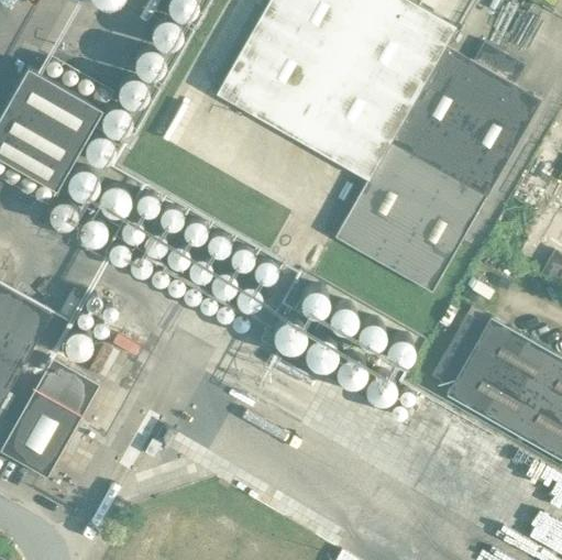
[(76,0),(51,0),(44,9),(73,32),(89,11),(76,0)]
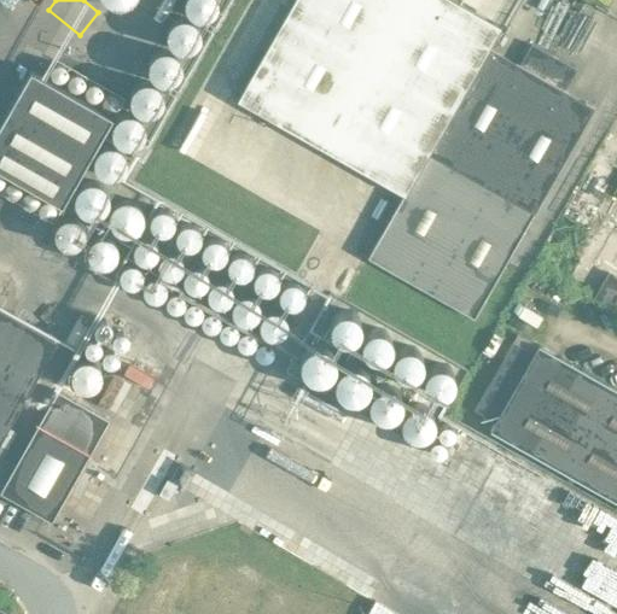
[(166,0),(149,0),(138,19),(158,31),(174,5),(166,0)]
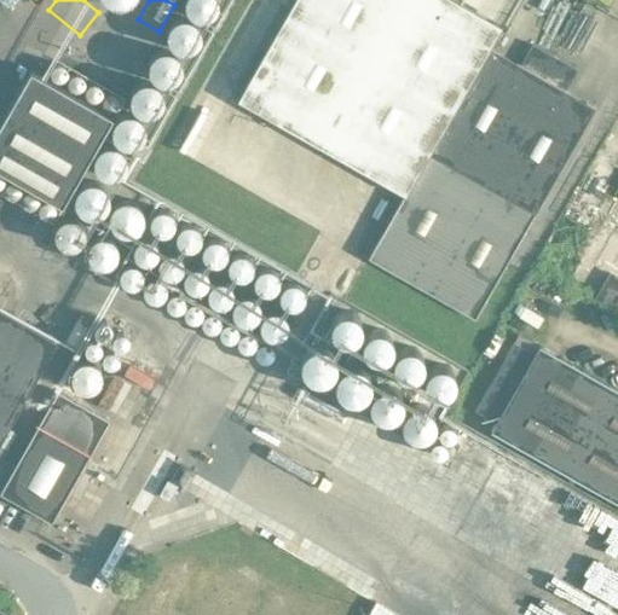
[(296,0),(237,104),(405,199),(490,52),(502,30),(461,7),(465,0),(296,0)]
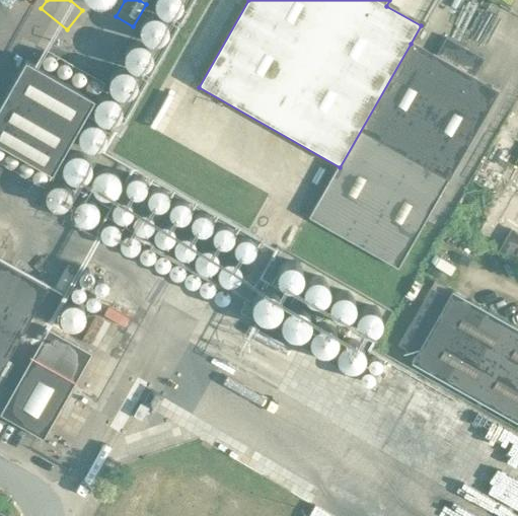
[(100,41),(114,52),(130,33),(118,22),(100,41)]
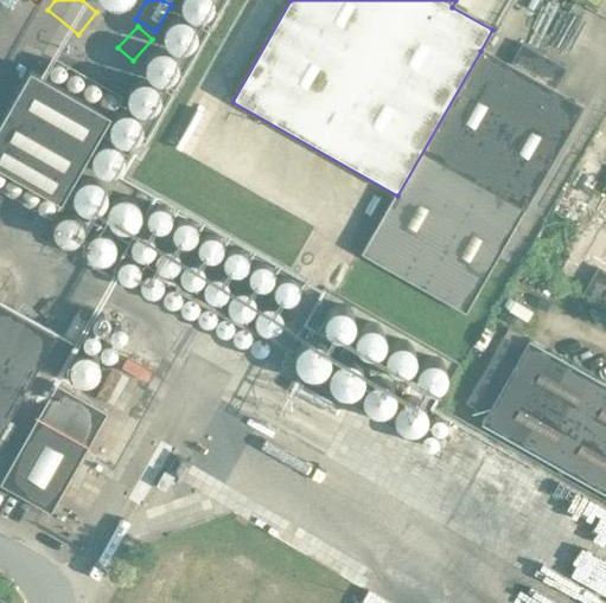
[(397,196),(363,257),(465,316),(584,109),(554,92),(566,71),(522,47),(510,68),(480,51),(397,196)]
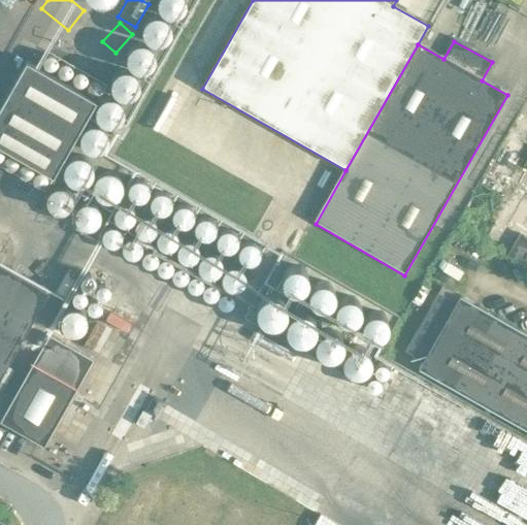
[(87,68),(99,80),(118,62),(104,50),(87,68)]
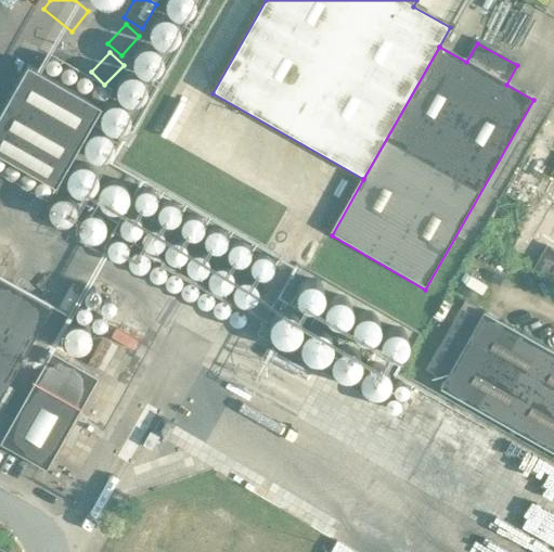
[(29,65),(0,116),(0,153),(58,187),(102,107),(29,65)]
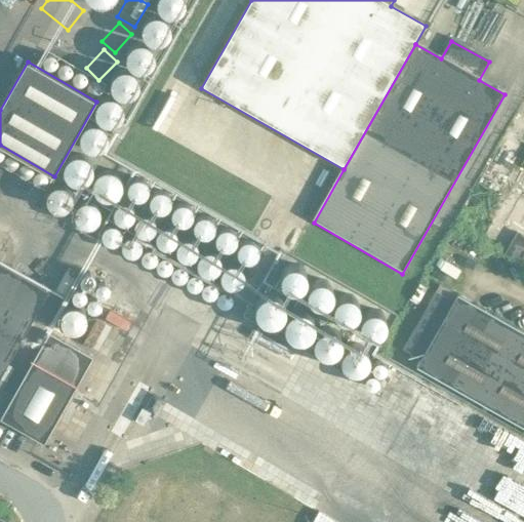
[(236,168),(125,106),(115,124),(207,175),(204,182),(223,192),(236,168)]
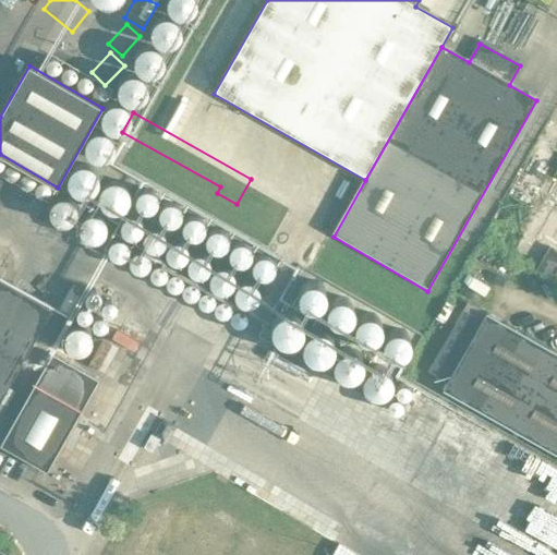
[(94,154),(75,168),(99,200),(118,185),(94,154)]
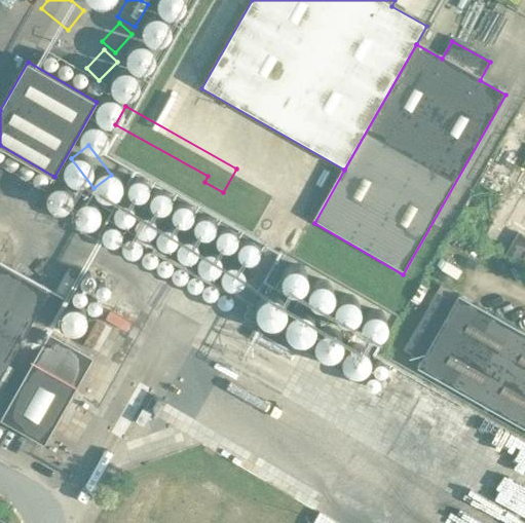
[(51,194),(65,210),(80,195),(67,180),(51,194)]
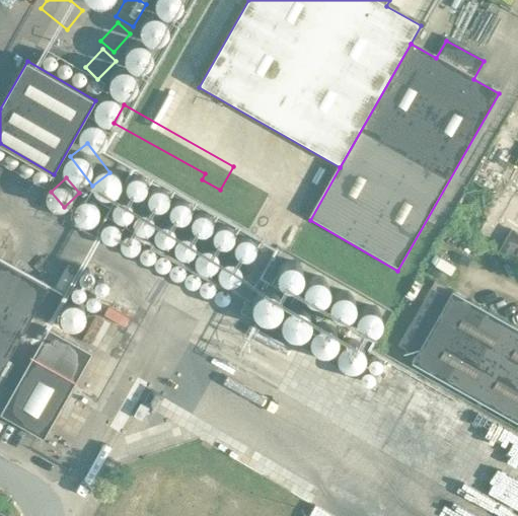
[(48,255),(39,250),(29,269),(39,274),(48,255)]
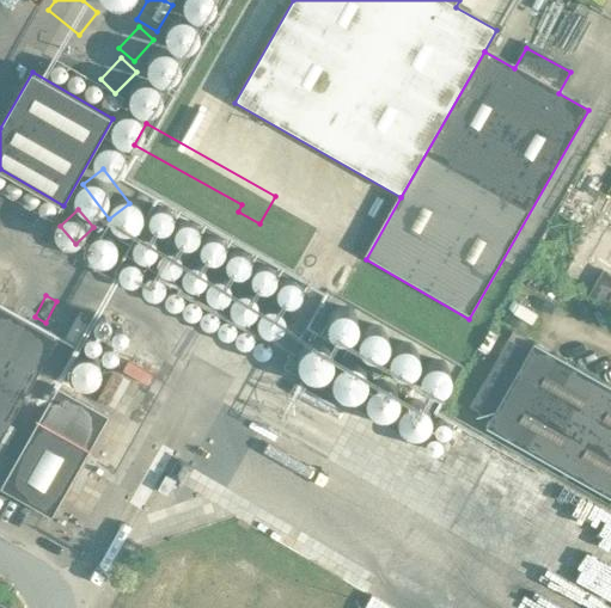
[(0,443),(56,343),(0,311),(0,443)]
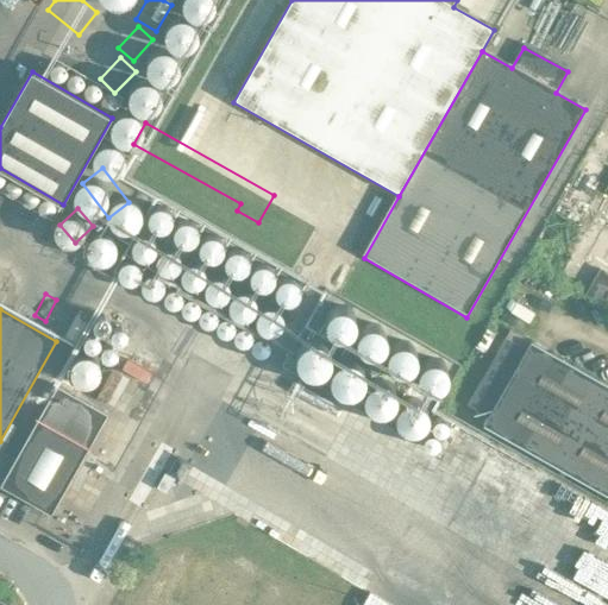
[(483,428),(607,498),(607,386),(531,344),(526,353),(506,341),(468,408),(488,420),(483,428)]
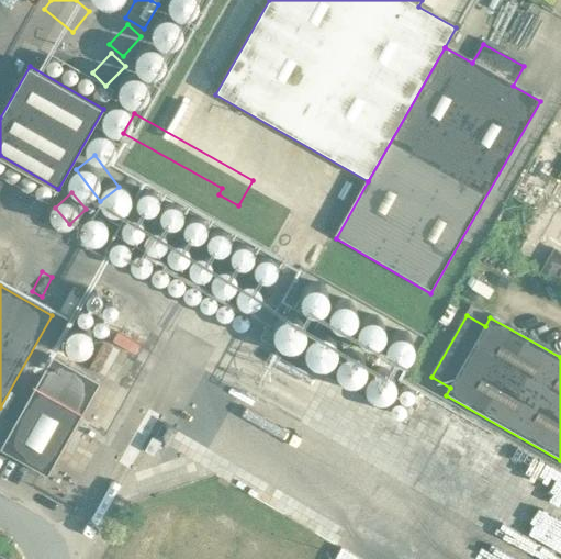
[(94,338),(110,346),(119,331),(103,323),(94,338)]
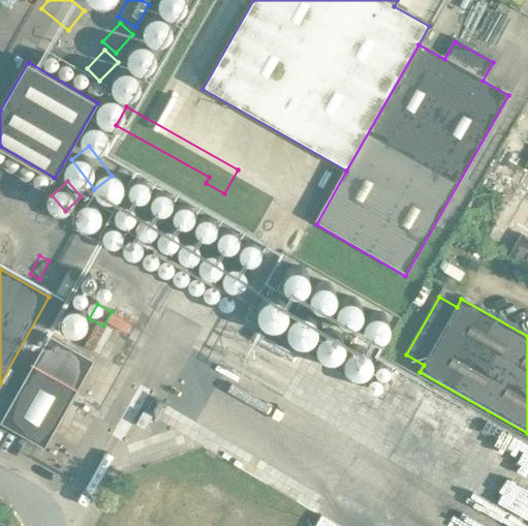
[(278,321),(272,335),(288,342),(294,330),(278,321)]
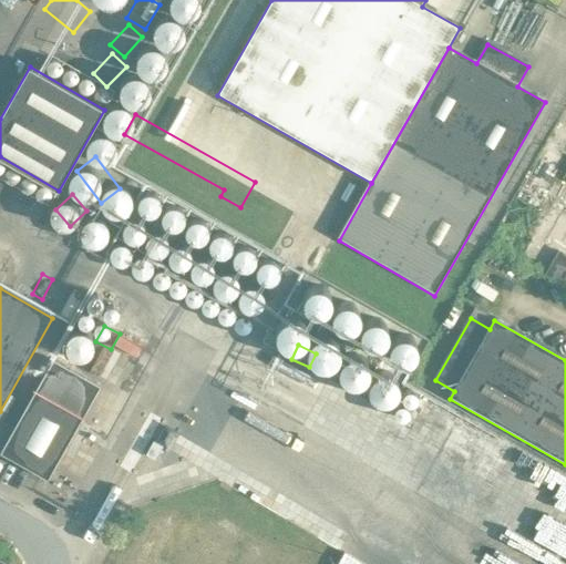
[(74,361),(110,380),(120,362),(107,357),(105,360),(81,347),(74,361)]
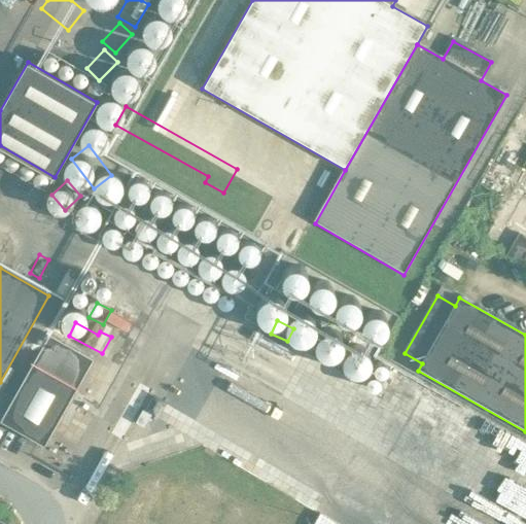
[(0,423),(43,448),(93,361),(49,337),(0,423)]
